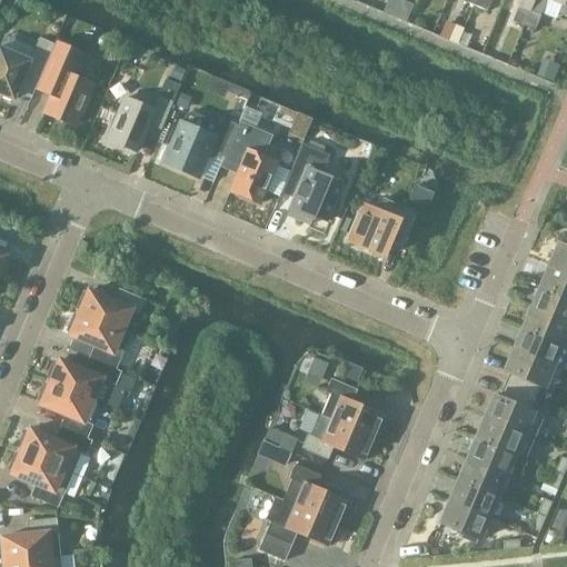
[(476,0),(475,3),(489,9),(491,0),(476,0)]
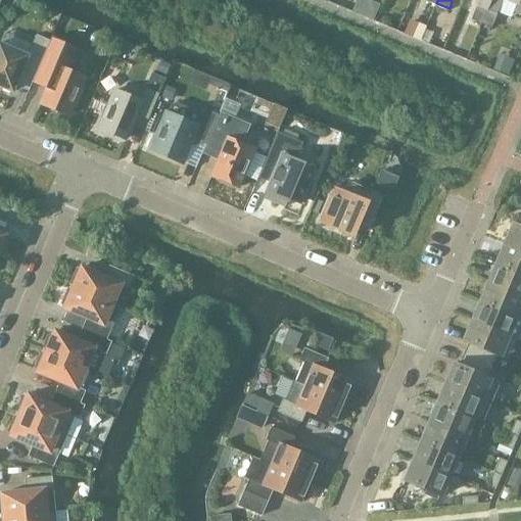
[(480,0),(478,6),(472,18),(483,22),(491,0),(480,0)]
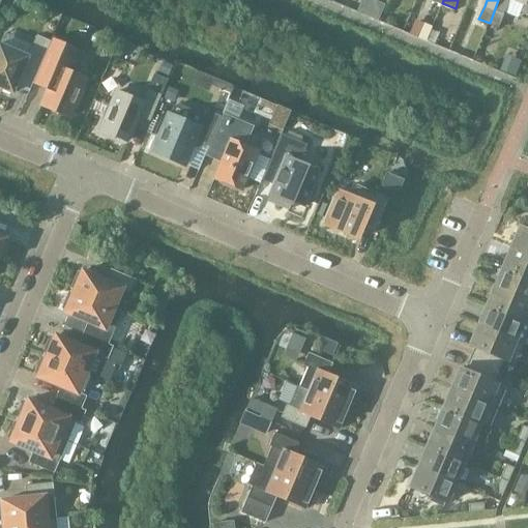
[(498,0),(490,23),(500,27),(505,13),(504,13),(508,0),(515,0),(525,4),(522,11),(527,13),(527,0),(498,0)]
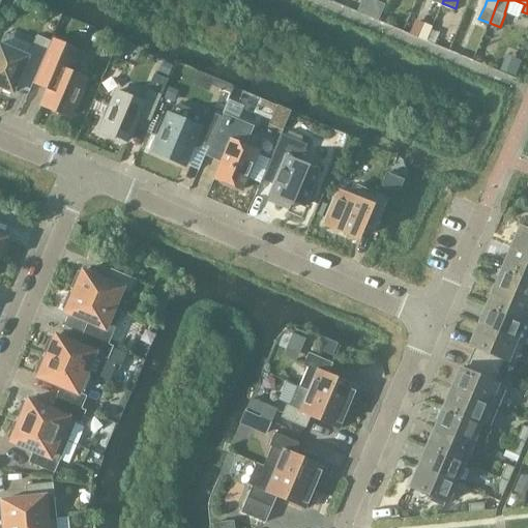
[(430,25),(416,20),(412,31),(426,36),(430,25)]
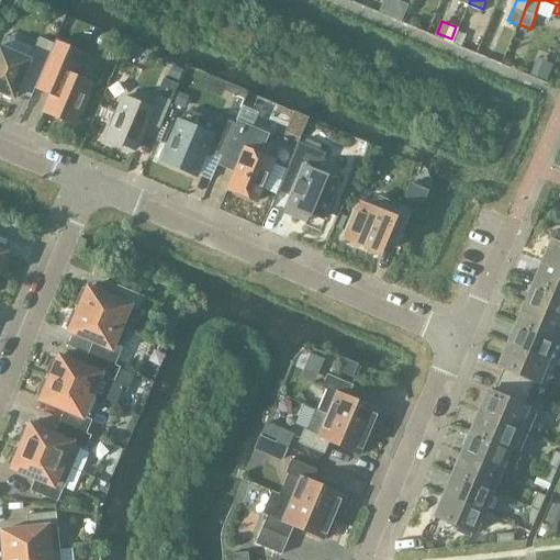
[(466,32),(458,30),(455,40),(461,43),(466,32)]
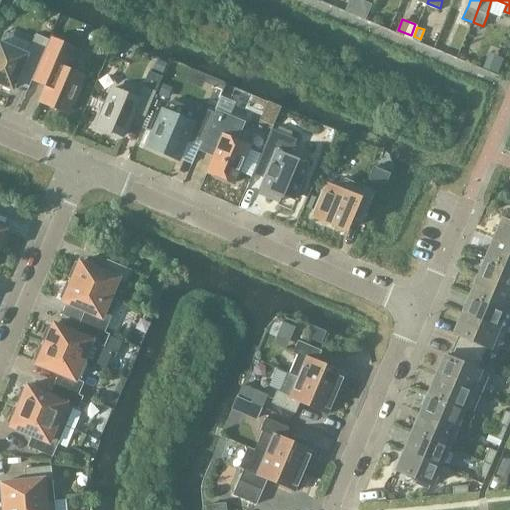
[(49,39),(36,33),(27,53),(0,41),(0,83),(12,88),(21,68),(34,74),(49,39)]
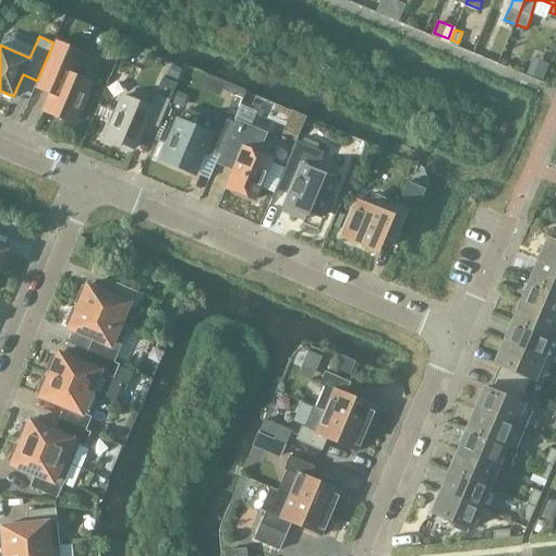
[(57,41),(37,88),(50,94),(44,109),(74,122),(80,109),(82,110),(88,96),(85,95),(91,82),(71,73),(81,51),(57,41)]
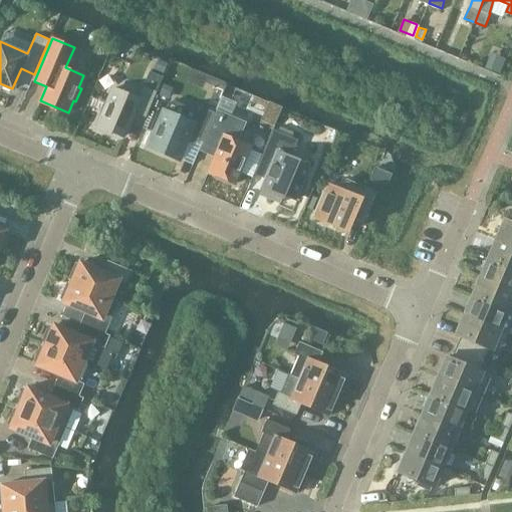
[(158,57),(155,66),(164,70),(167,60),(158,57)]
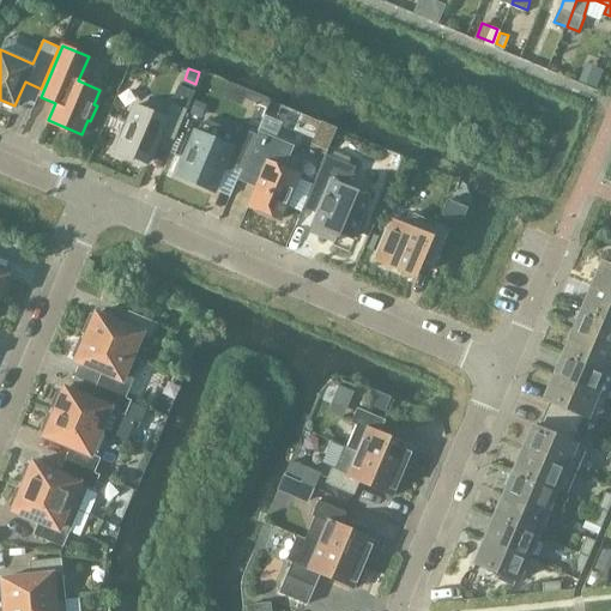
[(179,84),(171,102),(187,109),(195,91),(179,84)]
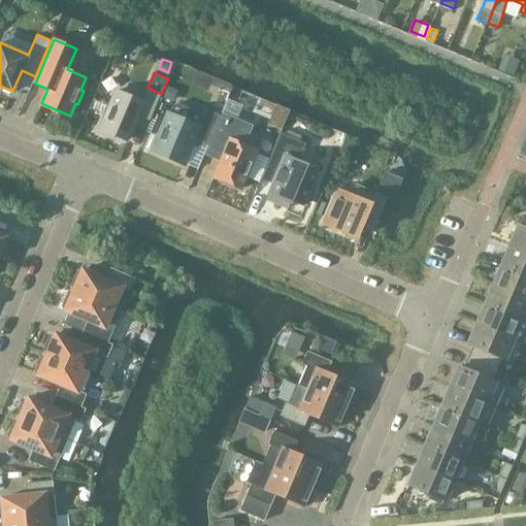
[(168,84),(163,95),(172,98),(176,88),(168,84)]
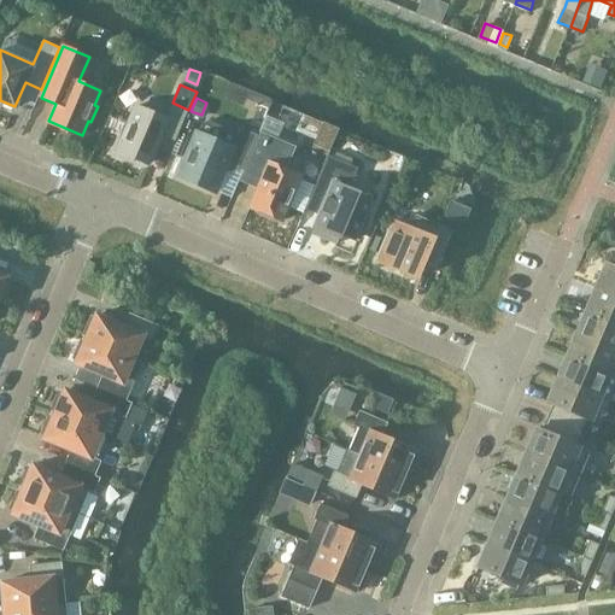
[(136,105),(117,150),(148,163),(160,134),(175,140),(188,110),(173,103),(165,118),(136,105)]
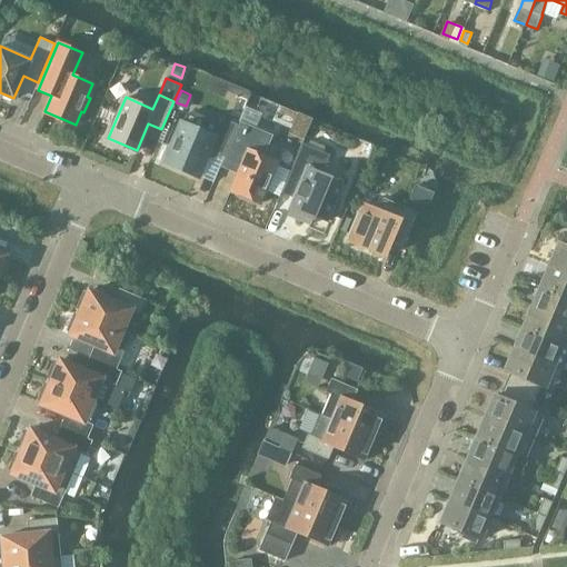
[(182,121),(165,162),(198,176),(209,150),(224,156),(237,123),(222,118),(220,122),(192,111),(187,113),(183,121),(182,121)]
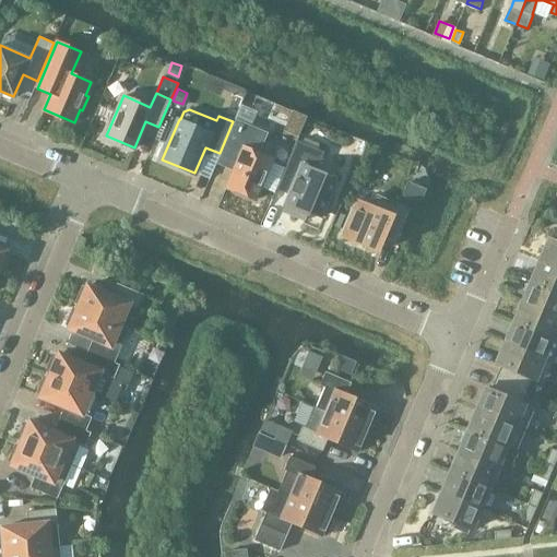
[(163,119),(155,138),(163,141),(170,122),(163,119)]
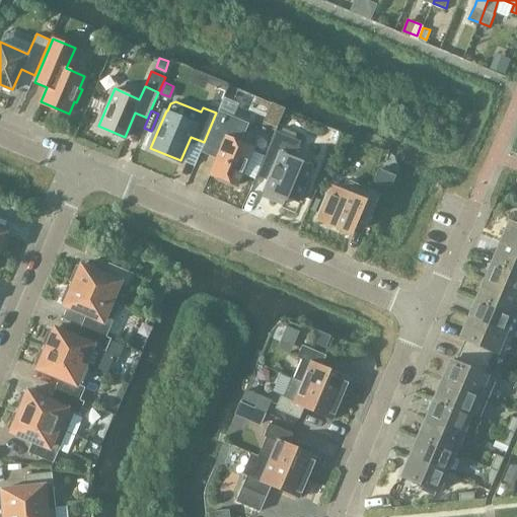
[(221,146),(210,173),(237,185),(243,170),(252,148),(253,147),(240,142),(248,123),(219,111),(207,140),(221,146)]
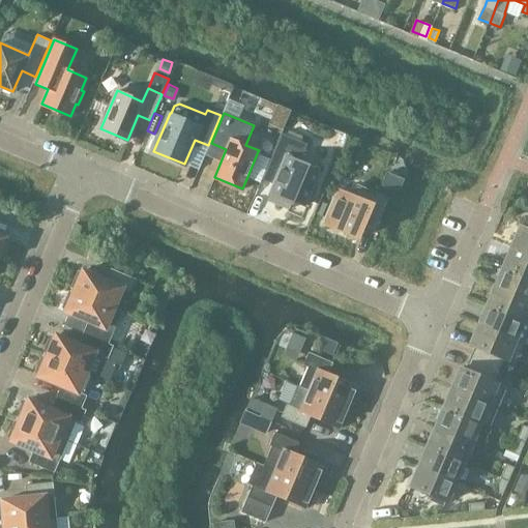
[(273,182),(269,194),(267,199),(289,208),(292,203),(293,200),(304,205),(313,187),(316,187),(318,173),(306,168),(309,165),(300,162),(308,143),(282,133),(267,167),(280,172),(276,180),(273,182)]
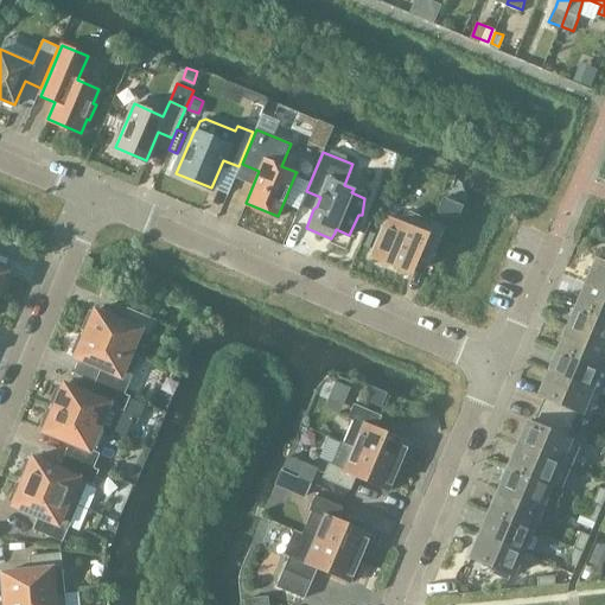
[(399,163),(392,177),(400,180),(407,166),(399,163)]
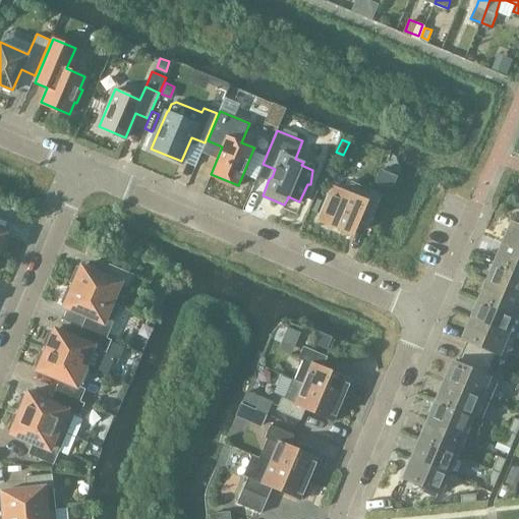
[(253,149),(244,171),(256,176),(266,154),(253,149)]
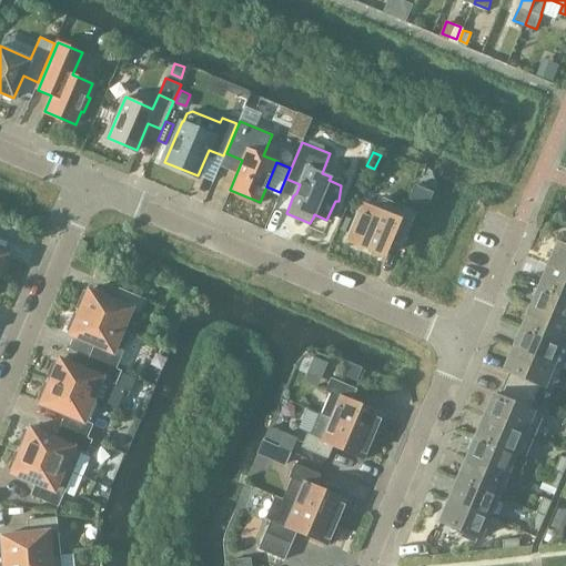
[(416,184),(410,199),(426,206),(433,192),(416,184)]
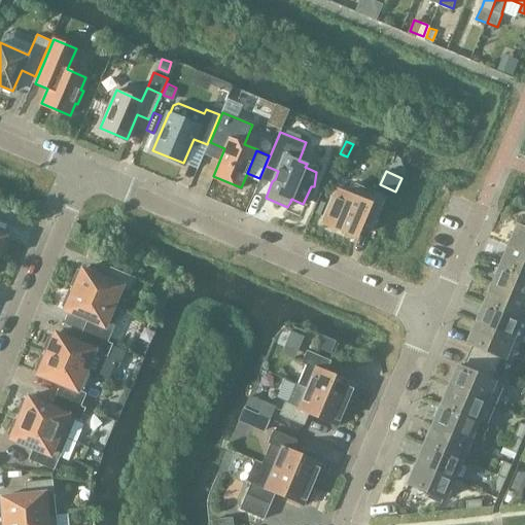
[(373,229),(387,196),(355,182),(350,194),(337,188),(322,221),(356,237),(361,224),(373,229)]
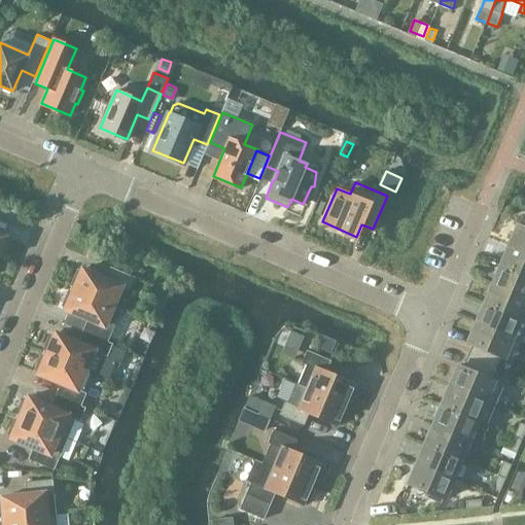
[(524,226),(518,224),(510,244),(524,250),(524,226)]
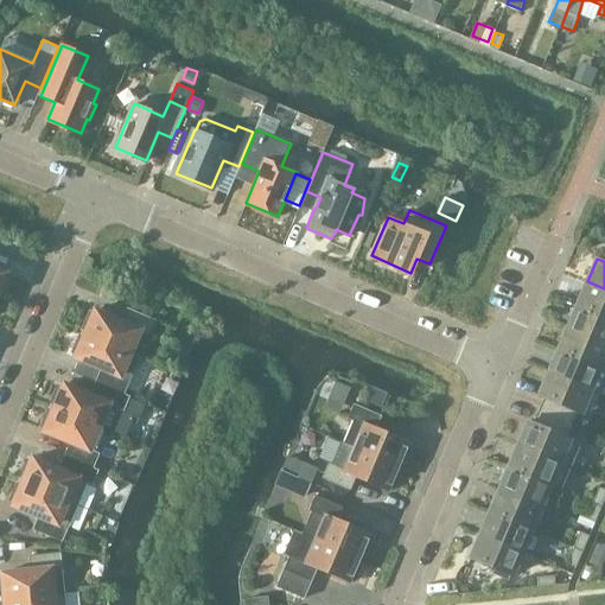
[(604,288),(587,281),(578,304),(604,314),(604,288)]
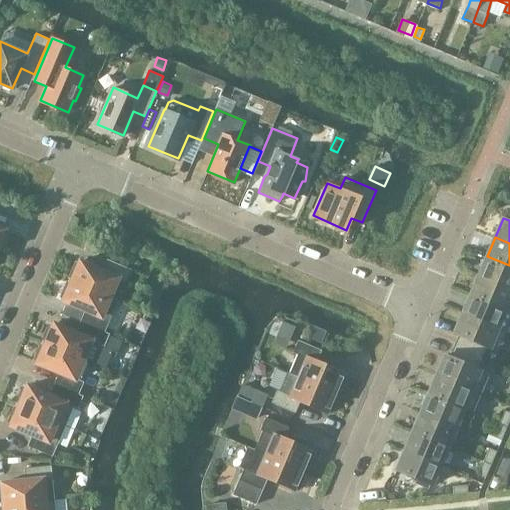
[(509,265),(487,256),(479,275),(509,287),(509,265)]
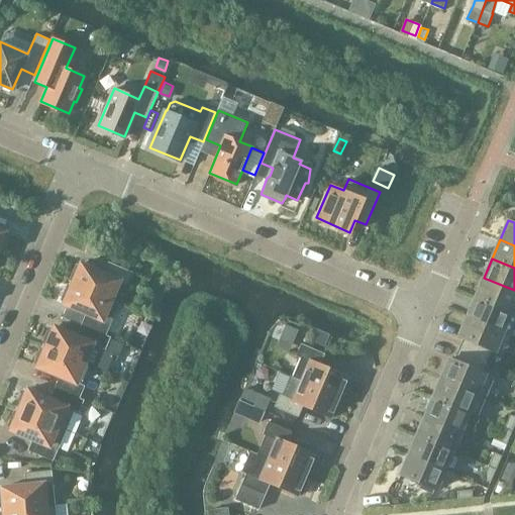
[(77,266),(70,282),(110,299),(118,280),(127,284),(132,272),(108,262),(103,273),(82,263),(80,267),(77,266)]
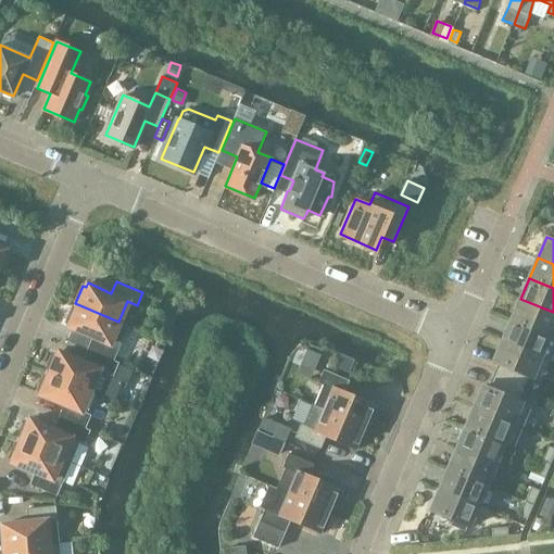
[(553,312),(520,299),(512,319),(553,337),(553,312)]
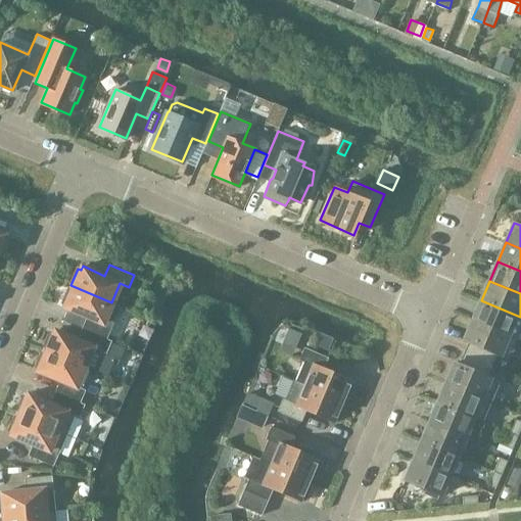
[(103,322),(111,302),(70,285),(63,302),(66,303),(65,308),(87,317),(83,328),(107,338),(112,326),(103,322)]
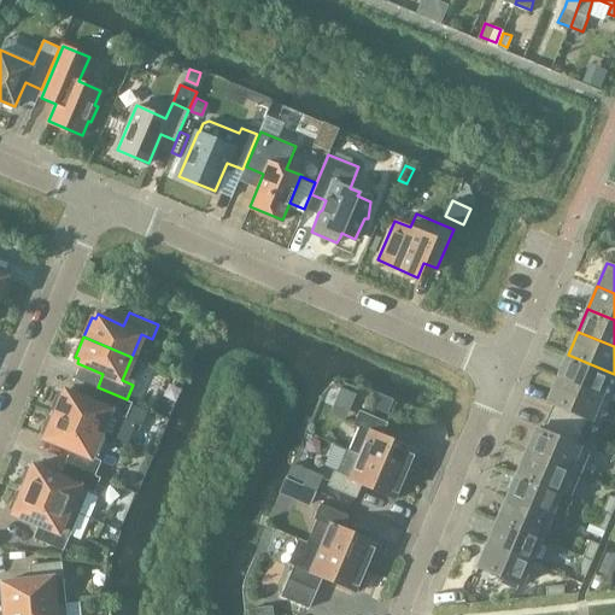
[(614,374),(568,355),(558,378),(611,399),(614,392),(614,374)]
